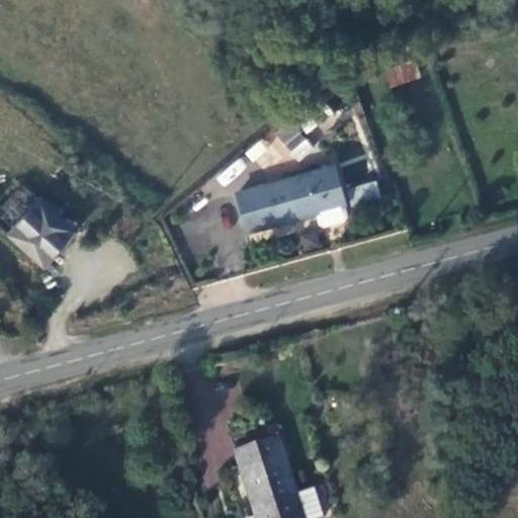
[(415,60),(382,71),(389,88),(421,76),(415,60)]
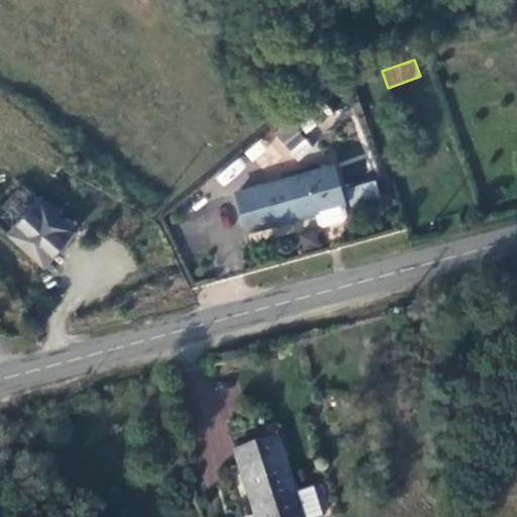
[(299,161),(314,145),(289,121),(274,136),(299,161)]
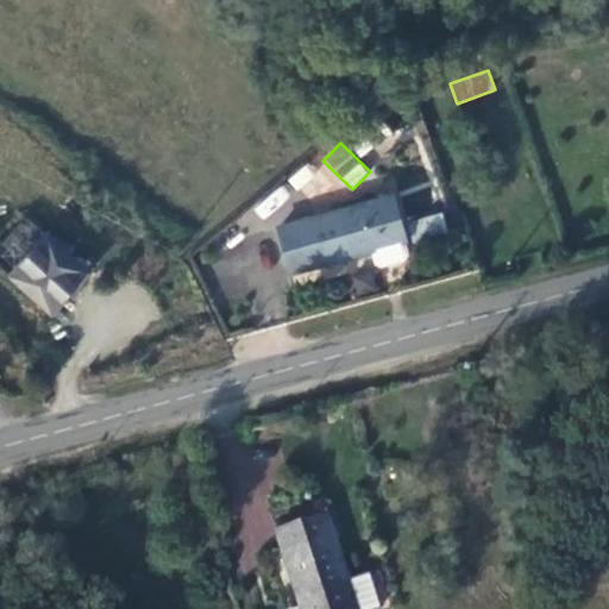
[(390,200),(283,232),(295,272),(403,243),(390,200)]
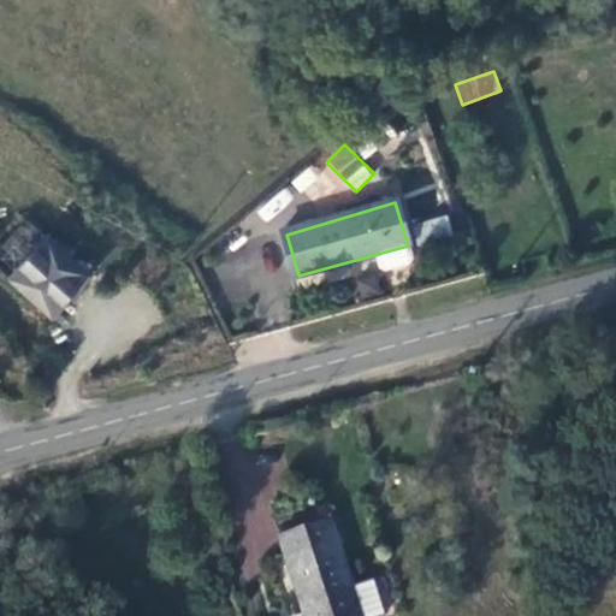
[(446,217),(418,225),(424,246),(452,237),(446,217)]
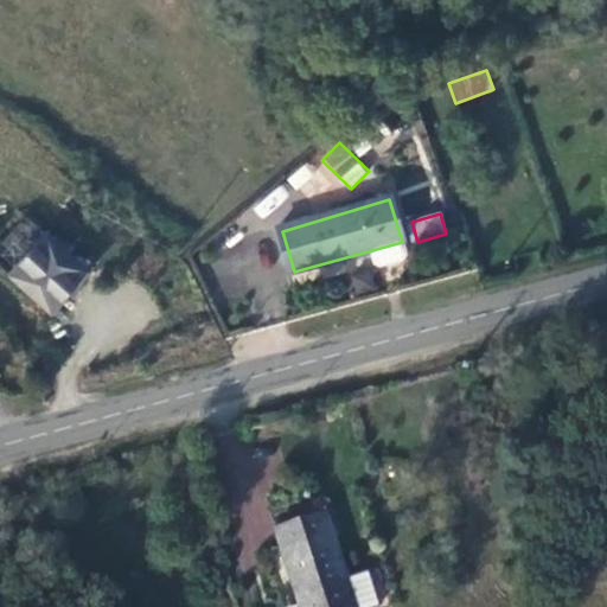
[(53,312),(89,269),(48,234),(16,276),(53,312)]
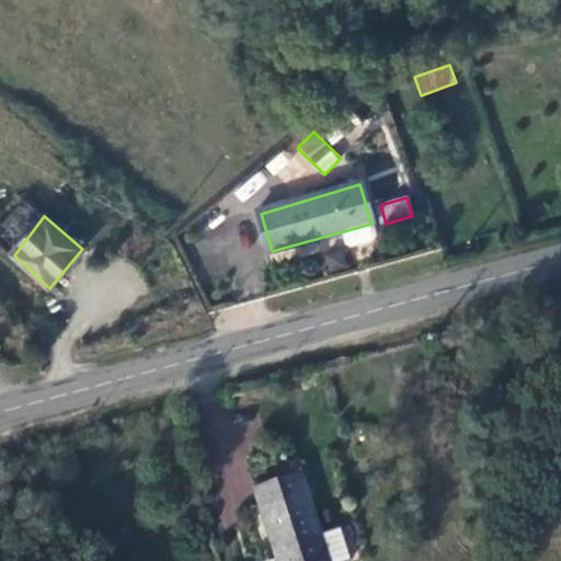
[(323,560),(299,476),(253,488),(274,560),(323,560)]
